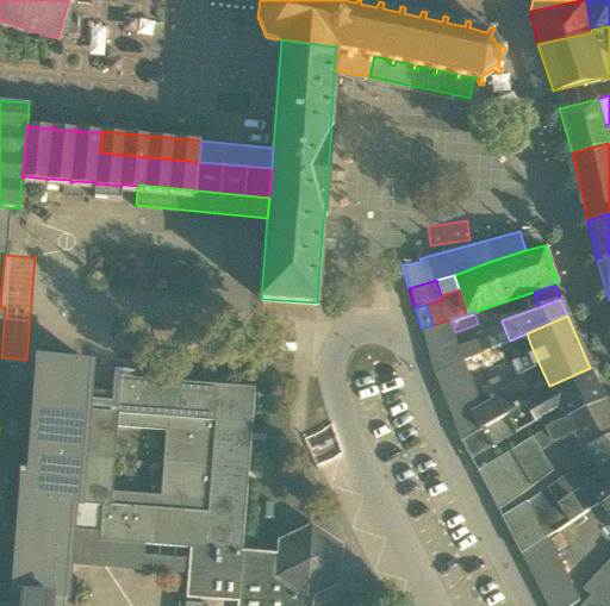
[(450,333),(455,332),(450,319),(433,325),(421,329),(433,370),(453,362),(459,360),(456,353),(450,333)]
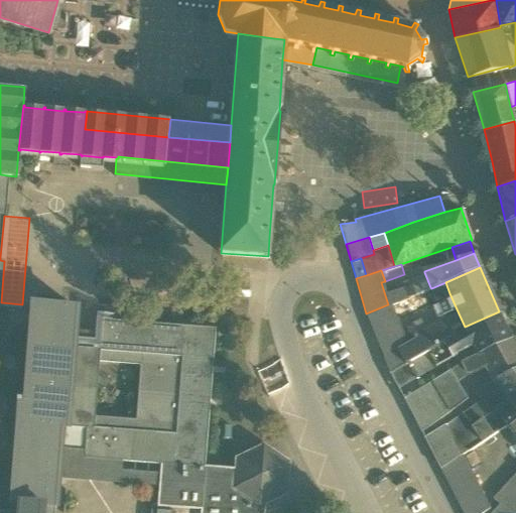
[(435,299),(449,293),(445,282),(431,288),(435,299)]
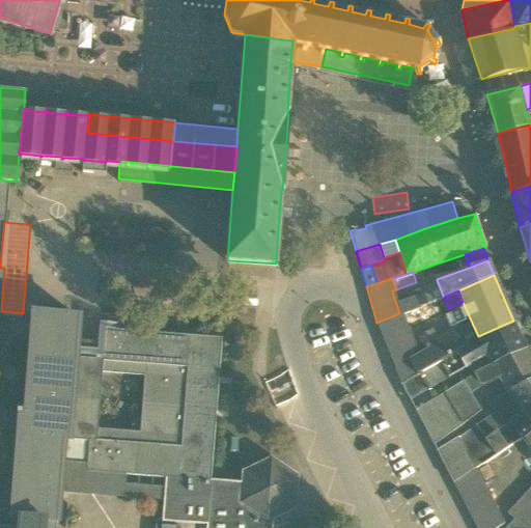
[(397,307),(399,313),(407,310),(404,305),(397,307)]
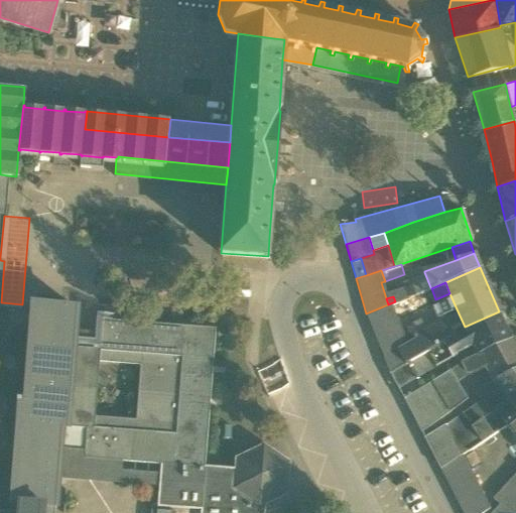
[(15,462),(57,465),(59,446),(85,449),(84,457),(160,463),(204,466),(215,327),(95,317),(94,330),(94,335),(74,333),(74,328),(76,305),(33,302),(26,401),(20,400),(15,462)]
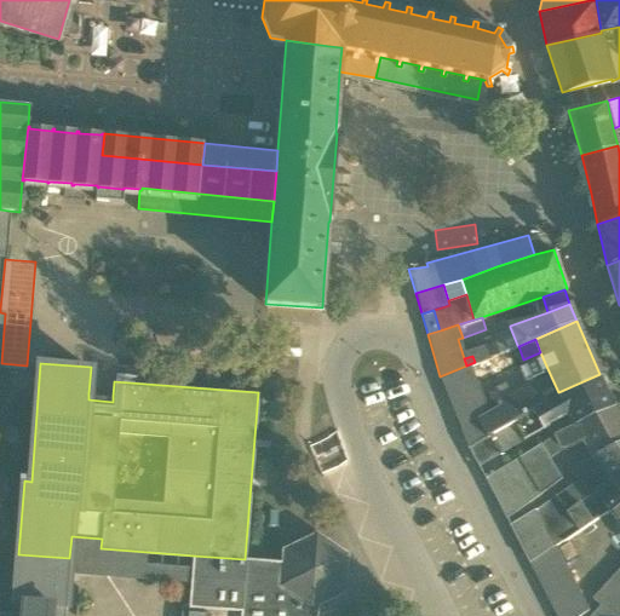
[(440,376),(448,401),(469,391),(460,368),(440,376)]
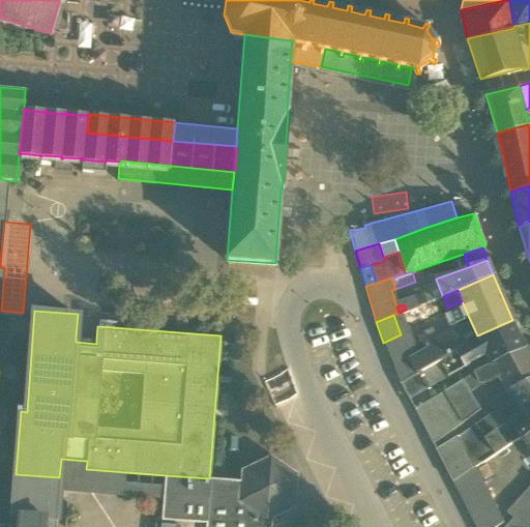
[(526,348),(512,320),(477,335),(477,337),(484,352),(490,362),(526,348)]
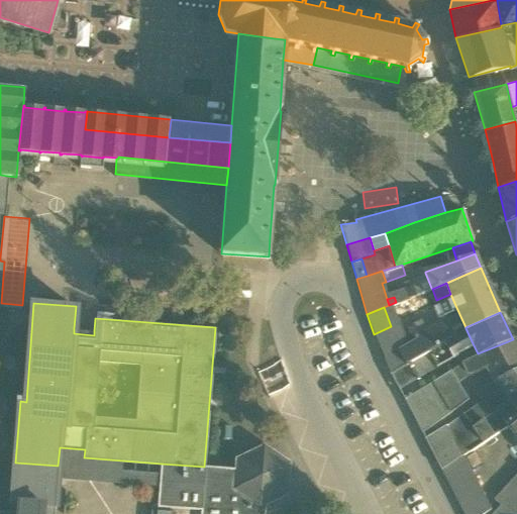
[(420,338),(427,351),(466,328),(466,327),(459,314),(453,315),(445,320),(443,316),(416,331),(420,338)]
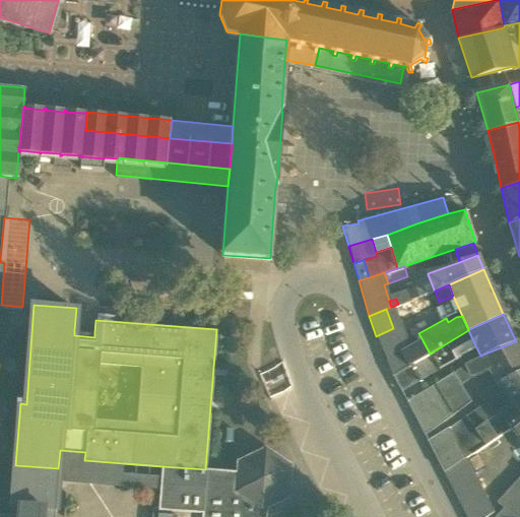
[(392,373),(393,375),(430,353),(423,340),(403,350),(393,328),(376,336),(393,373),(392,373)]
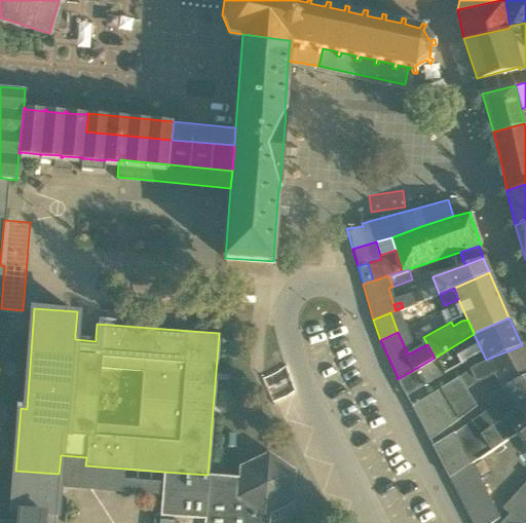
[(463,359),(481,349),(474,334),(435,358),(398,379),(406,393),(463,360),(463,359)]
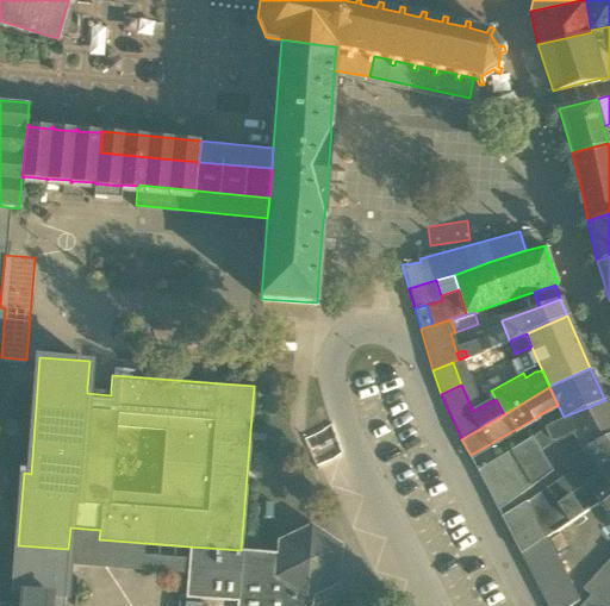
[(553,441),(574,431),(609,414),(609,408),(607,401),(605,400),(564,417),(546,426),(553,441)]
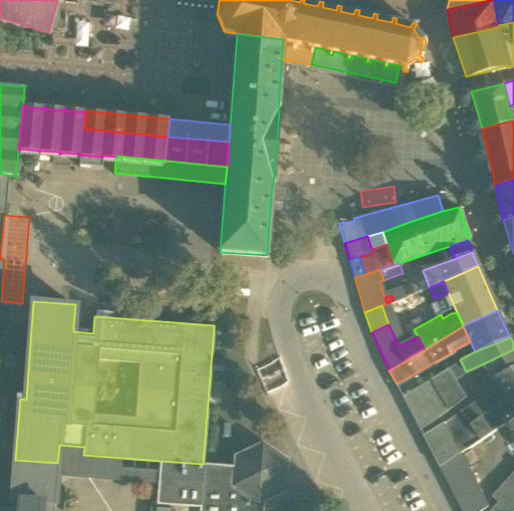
[(513,367),(513,349),(484,363),(491,377),(492,377),(513,367)]
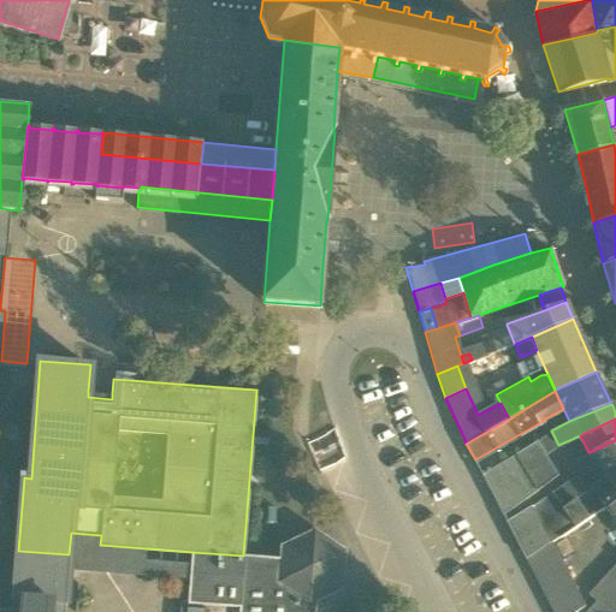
[(545,455),(558,445),(551,431),(537,440),(545,455)]
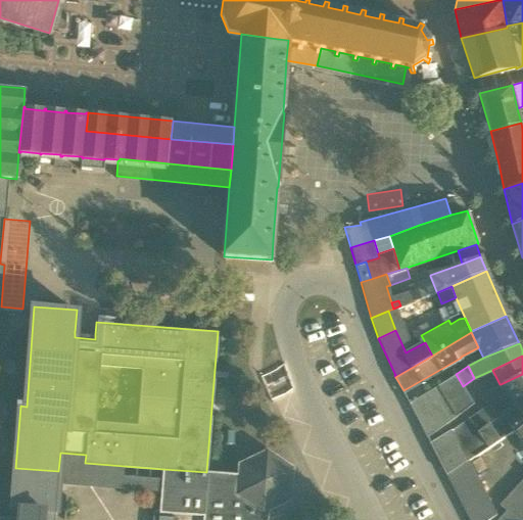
[(473,403),(463,386),(456,374),(440,384),(439,385),(458,415),(473,403)]
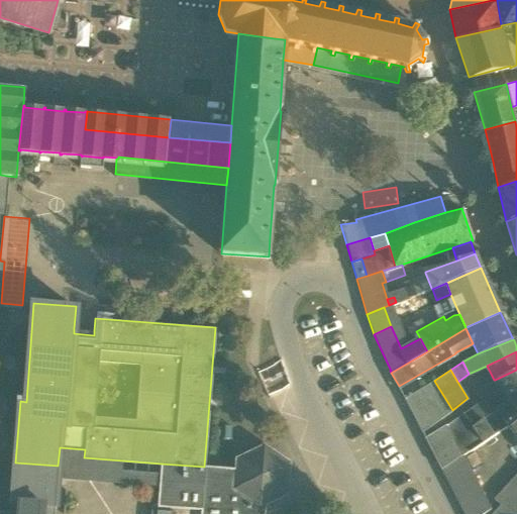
[(500,386),(503,390),(516,408),(516,370),(495,380),(500,386)]
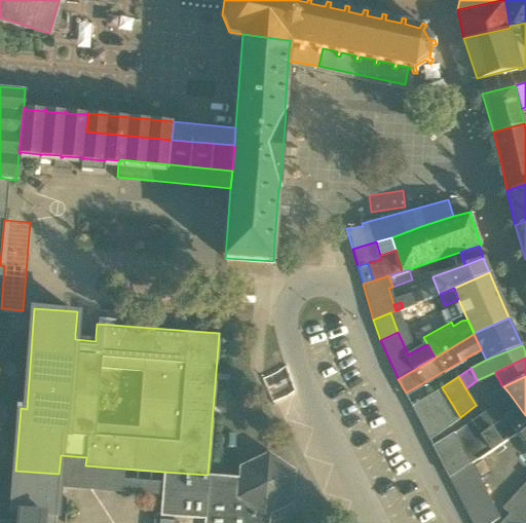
[(411,405),(428,439),(460,417),(442,387),(412,404),(411,405)]
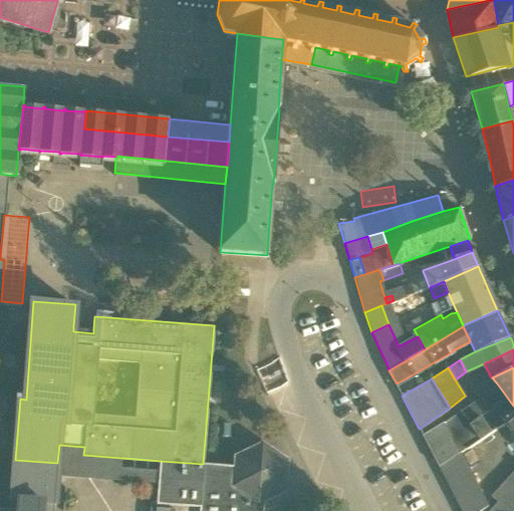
[(497,384),(490,390),(493,394),(500,388),(497,384)]
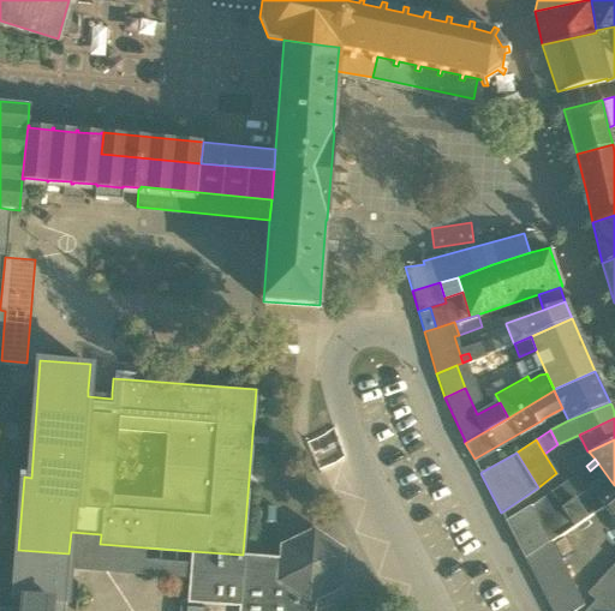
[(603,504),(614,495),(614,485),(598,463),(590,471),(586,466),(580,469),(592,485),(587,489),(599,507),(603,504)]
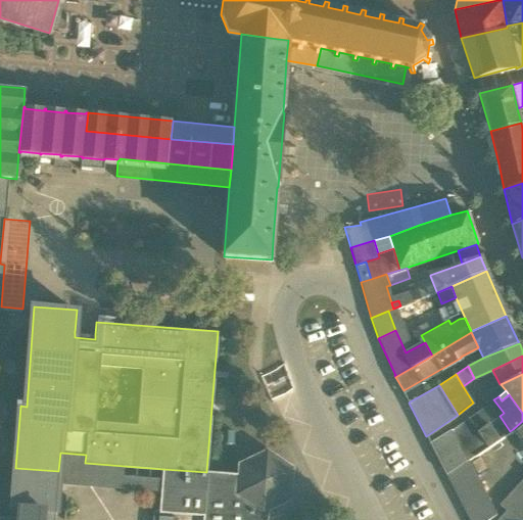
[(493,399),(490,403),(500,416),(504,413),(493,399)]
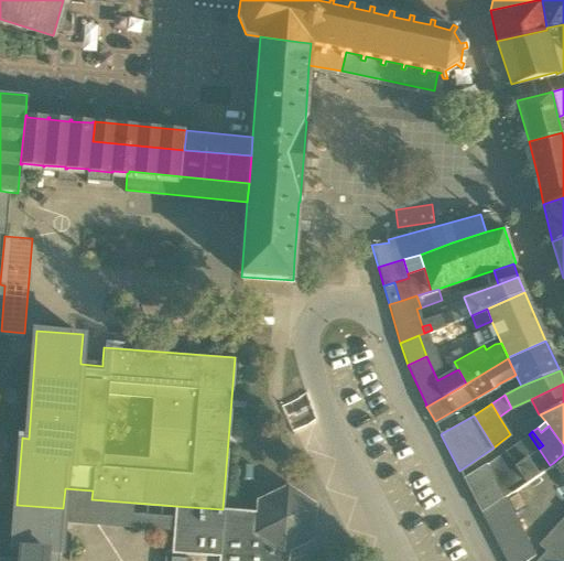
[(506,451),(506,452),(525,481),(550,465),(539,449),(529,434),(506,451)]
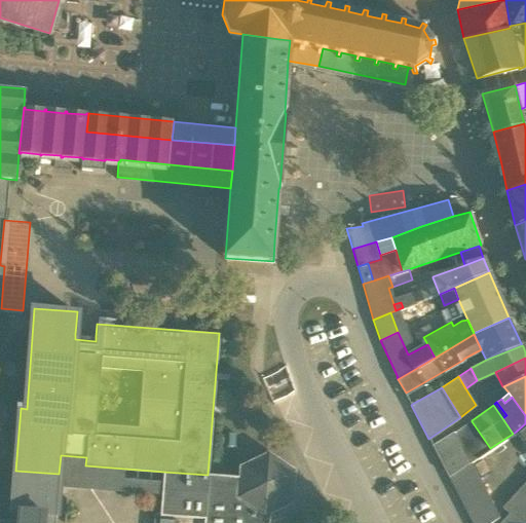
[(471,461),(490,448),(472,421),(454,434),(470,462),(471,461)]
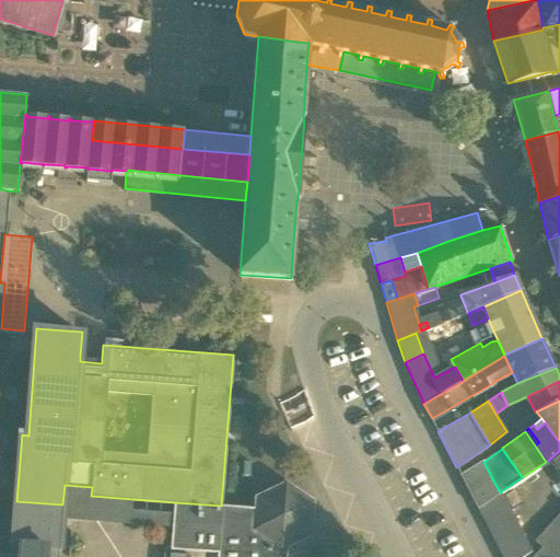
[(559,451),(549,460),(559,473),(559,451)]
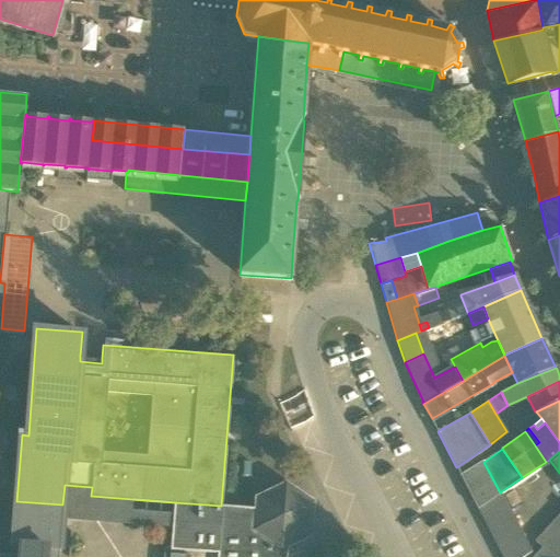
[(459,473),(478,508),(500,492),(483,462),(482,460),(459,473)]
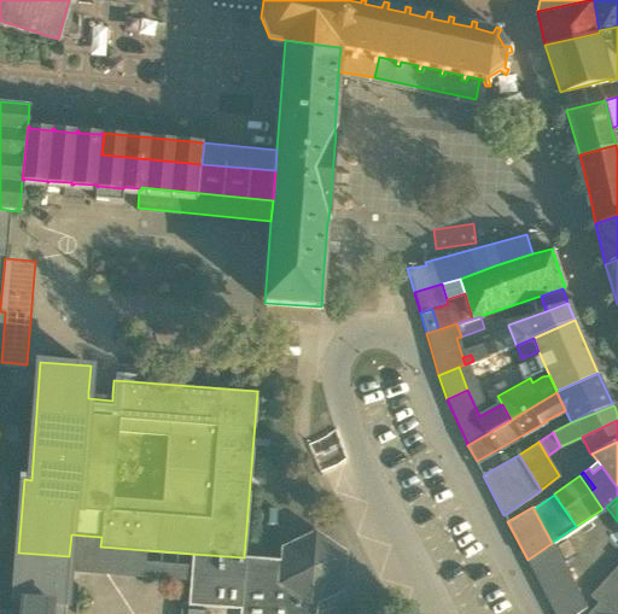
[(68,568),(190,578),(192,554),(100,547),(101,537),(71,534),(69,556),(68,568)]
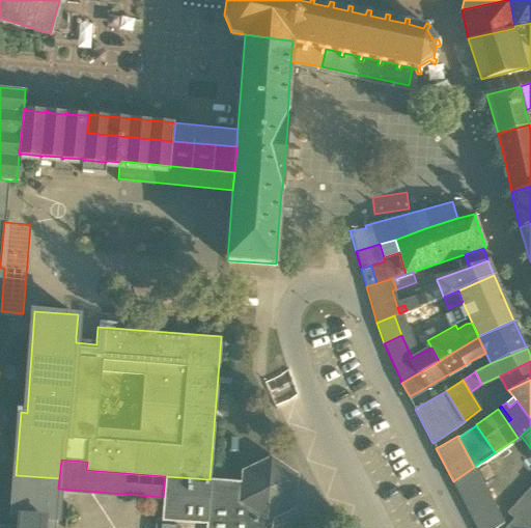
[(213,479),(210,479),(165,476),(163,497),(162,519),(162,520),(206,524),(205,527),(267,527),(268,516),(291,504),(294,476),(271,461),(246,472),(245,484),(212,482),(213,479)]
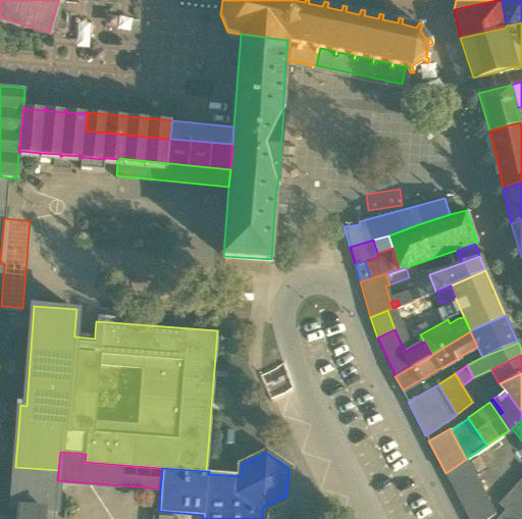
[(467,458),(466,459),(446,473),(468,518),(485,518),(496,512),(467,458)]
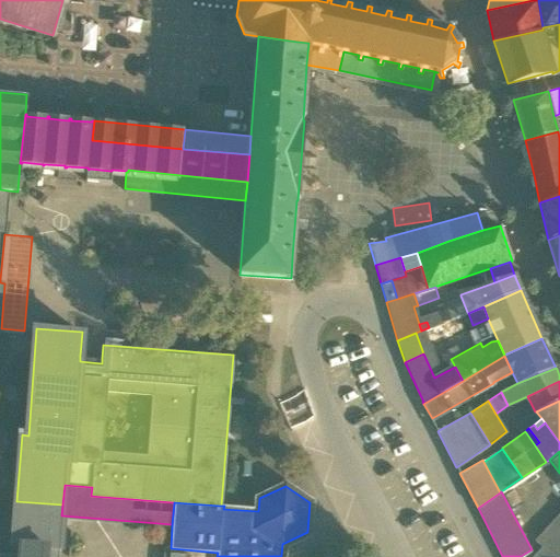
[(0,556),(58,556),(61,515),(62,505),(16,501),(13,547),(22,548),(21,556),(11,556),(0,556)]
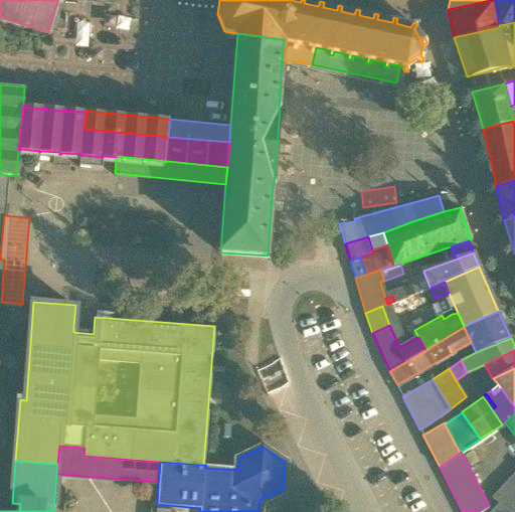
[(508,478),(492,495),(498,502),(514,484),(508,478)]
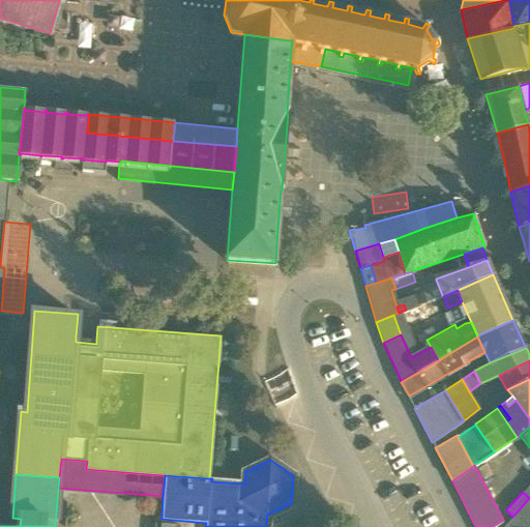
[(529,526),(529,496),(529,498),(512,517),(503,526),(529,526)]
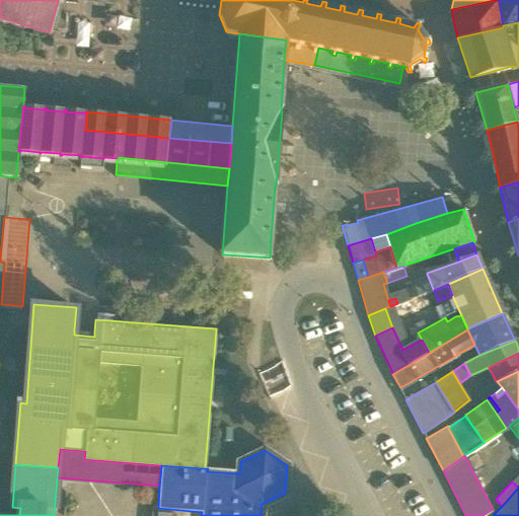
[(158,507),(155,507),(154,515),(201,515),(202,512),(158,508),(158,507)]
